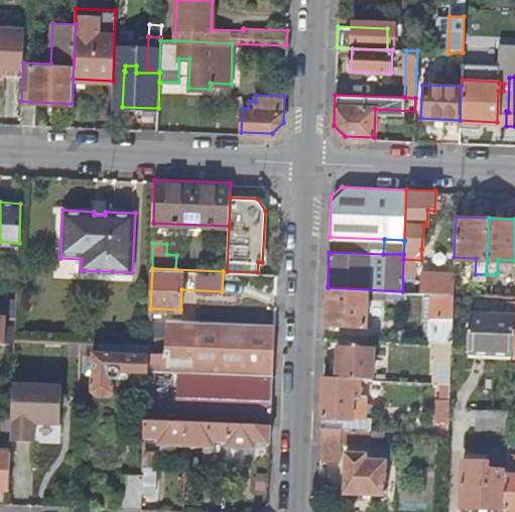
[(430,292),(453,293),(453,292),(453,274),(421,273),(420,291),(430,292)]
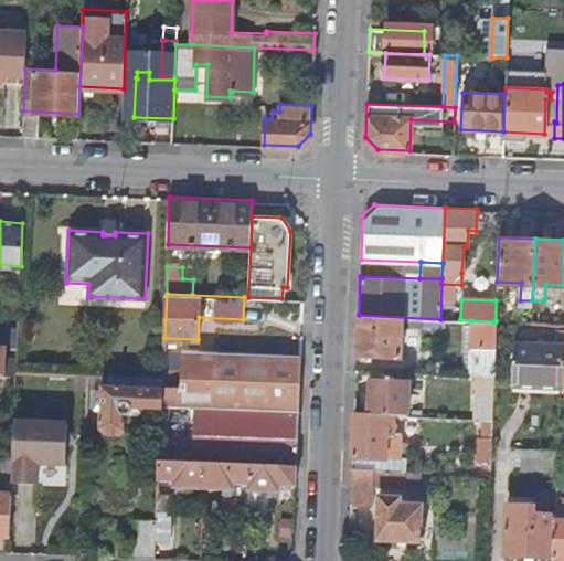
[(442,326),(442,319),(440,319),(359,315),(357,355),(400,356),(401,325),(442,326)]
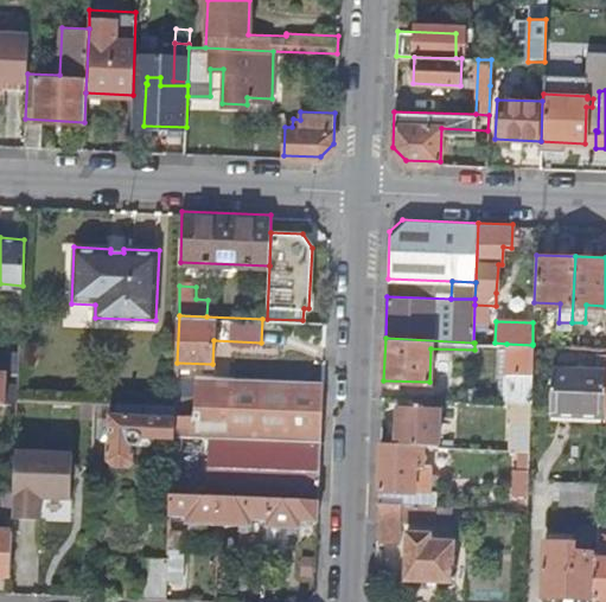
[(530,401),(533,345),(506,344),(504,399),(512,401),(530,401)]
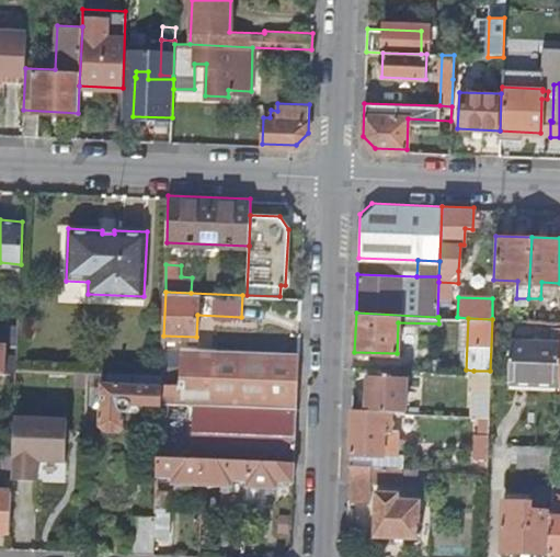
[(16,367),(18,342),(7,341),(4,373),(16,373),(16,367)]
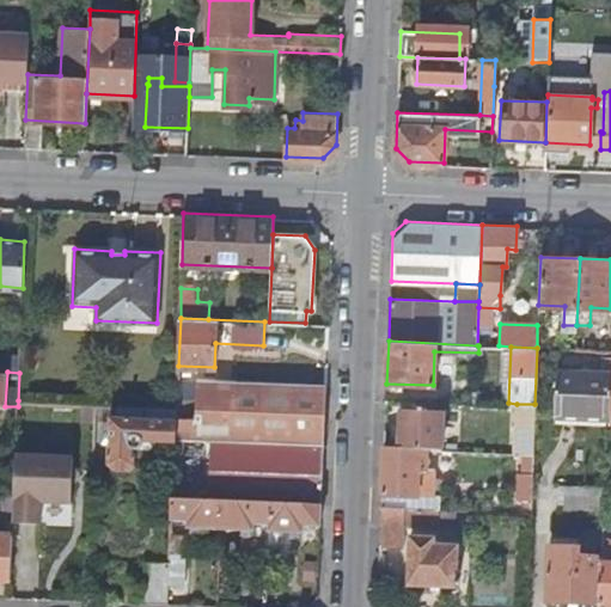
[(554,416),(610,417),(610,373),(556,372),(554,416)]
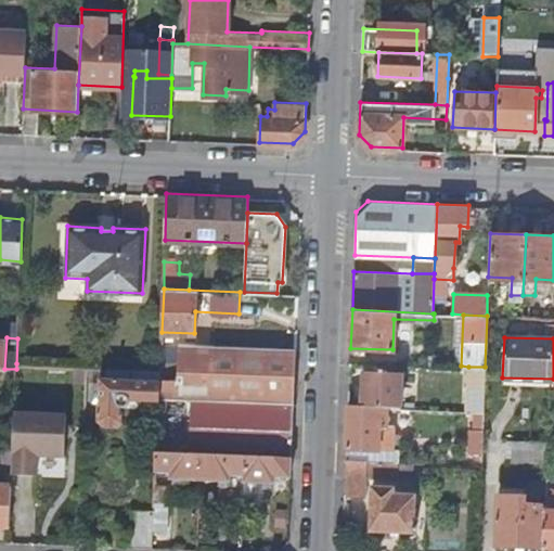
[(293,404),(295,348),(160,343),(159,371),(159,397),(190,398),(293,404)]
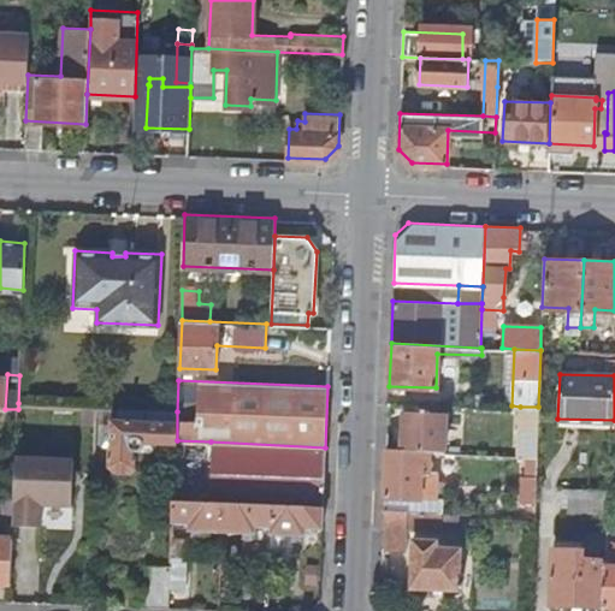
[(95,408),(82,407),(82,422),(94,422),(95,408)]
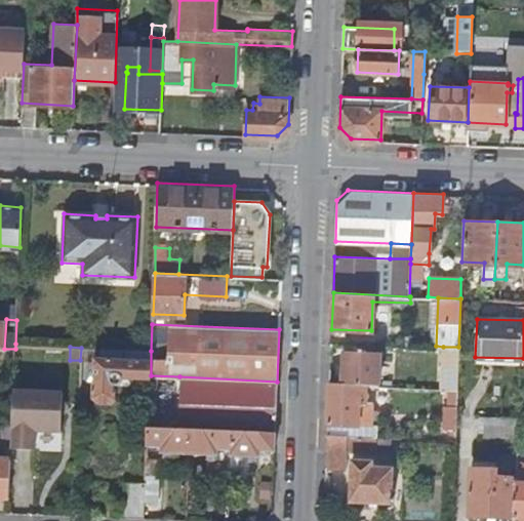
[(442,363),(457,364),(458,347),(443,347),(442,363)]
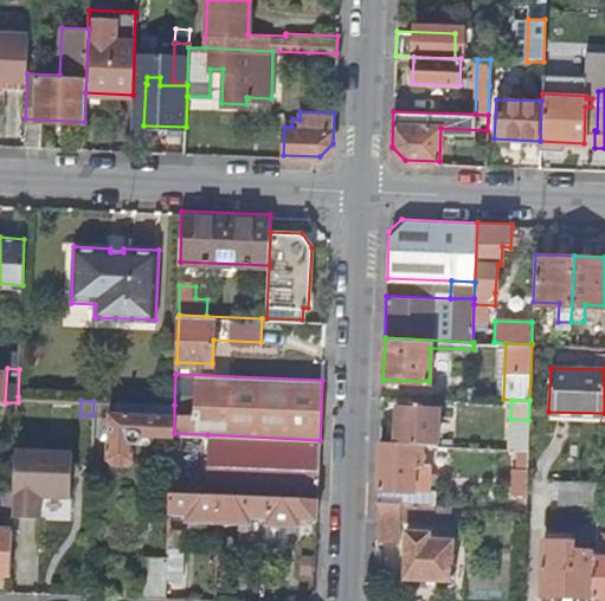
[(145,413),(145,404),(114,401),(114,412),(145,413)]
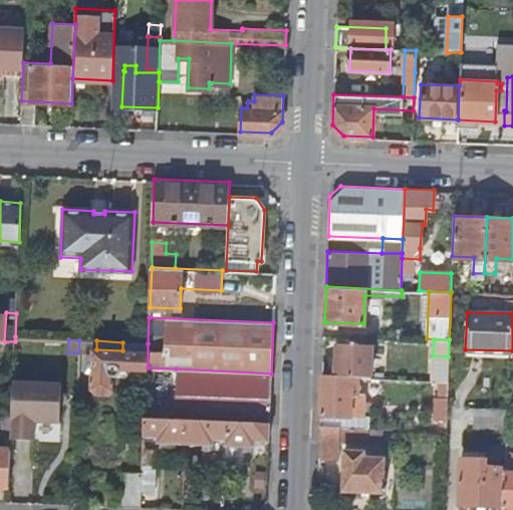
[(121,369),(147,370),(148,367),(148,343),(122,342),(122,350),(96,349),(90,349),(89,388),(94,394),(108,395),(113,390),(113,376),(117,374),(119,372),(121,369)]
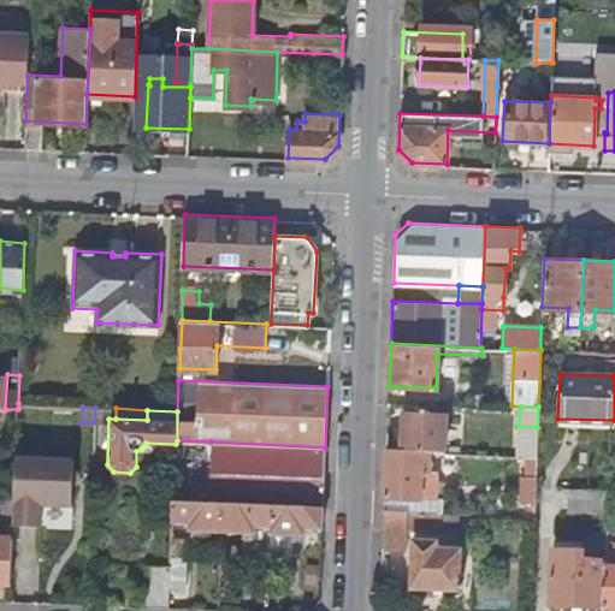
[(404,411),(403,450),(431,450),(444,451),(445,413),(404,411)]
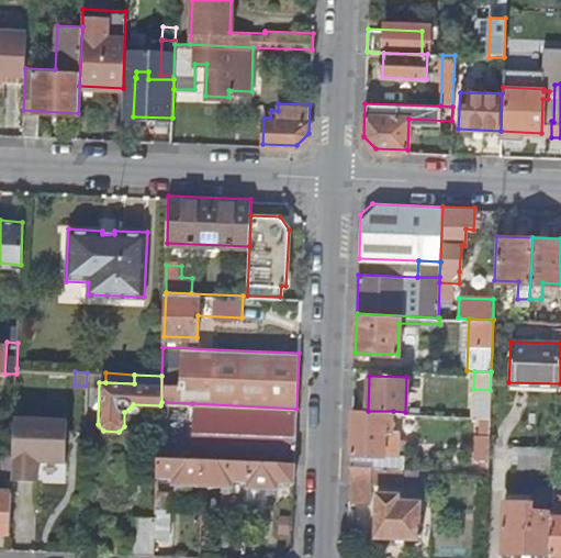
[(473,389),(472,414),(477,415),(489,415),(490,390),(473,389)]
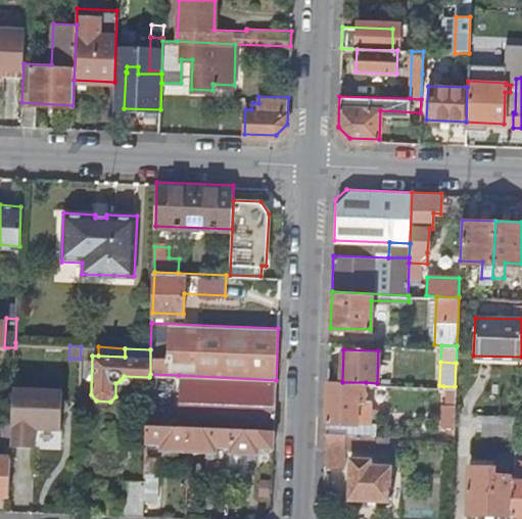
[(189,427),(231,429),(274,431),(276,380),(179,375),(176,426),(189,427)]
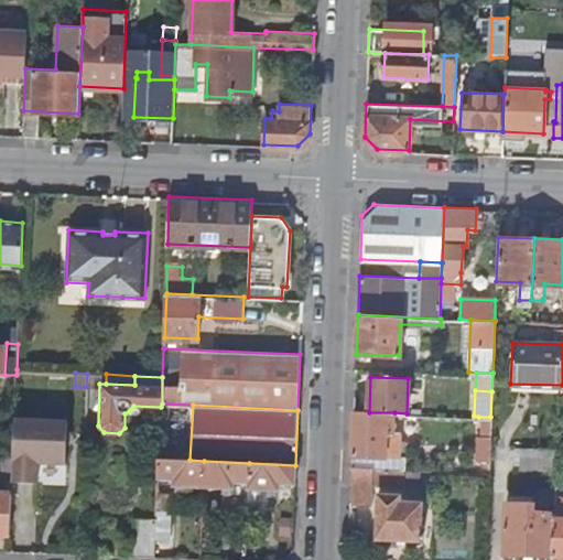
[(369,412),(354,411),(353,455),(385,456),(399,456),(400,450),(401,450),(401,441),(399,441),(400,432),(393,432),(394,412),(369,412)]
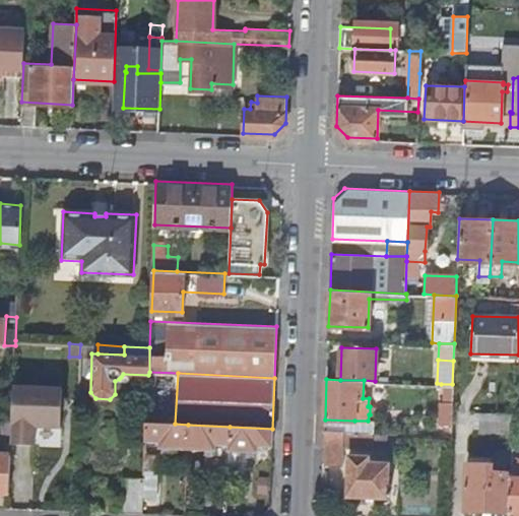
[(62,386),(13,384),(11,441),(35,443),(35,425),(61,426),(62,386)]
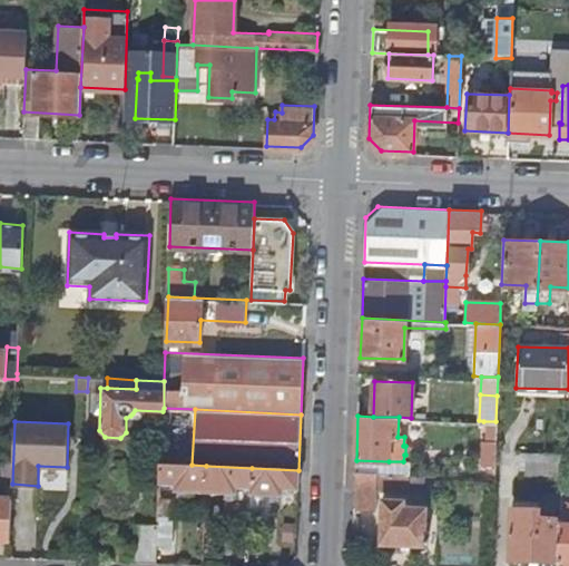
[(482,464),(494,464),(496,421),(483,421),(482,464)]
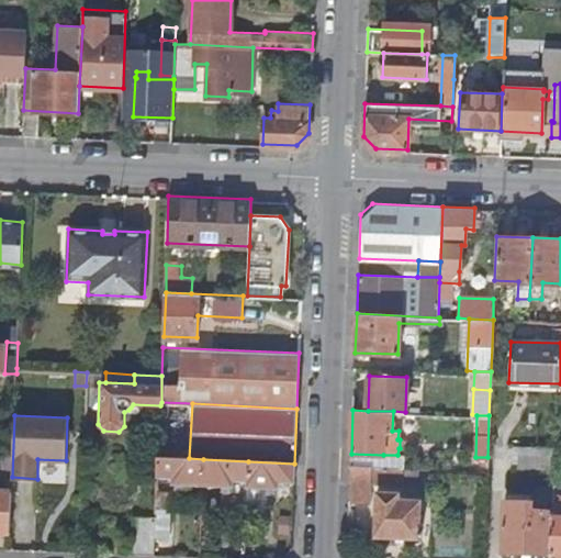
[(547,445),(522,444),(520,465),(546,466),(547,445)]
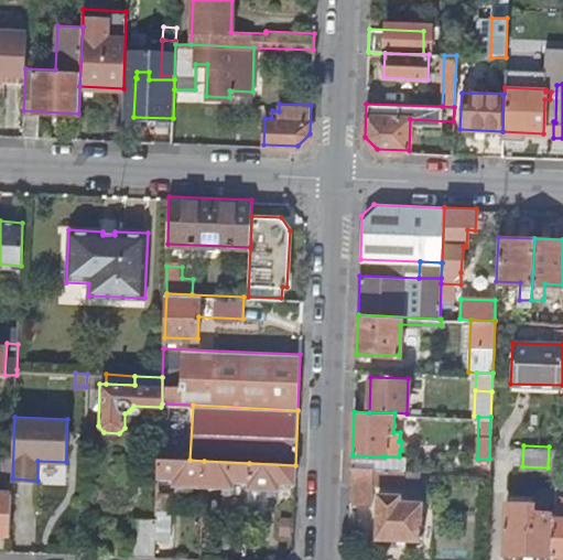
[(353,455),(352,466),(383,469),(385,456),(353,455)]
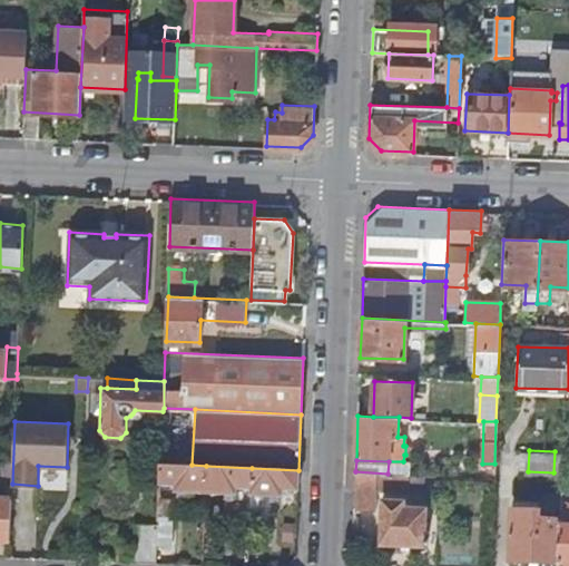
[(205,491),(206,466),(192,465),(162,464),(160,482),(175,484),(175,490),(205,491)]
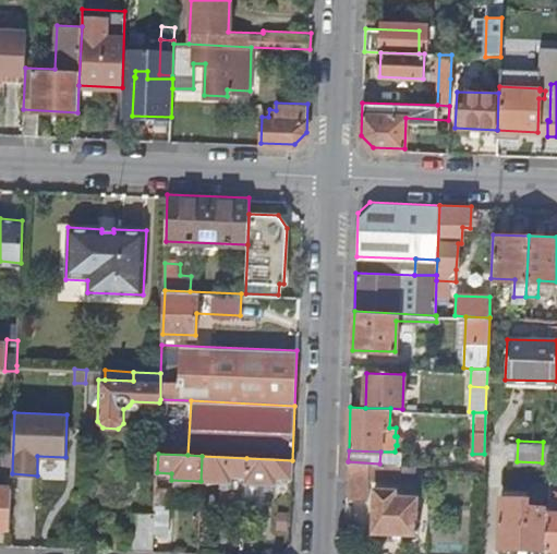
[(230,476),(245,477),(246,458),(202,456),(201,481),(230,483),(230,476)]
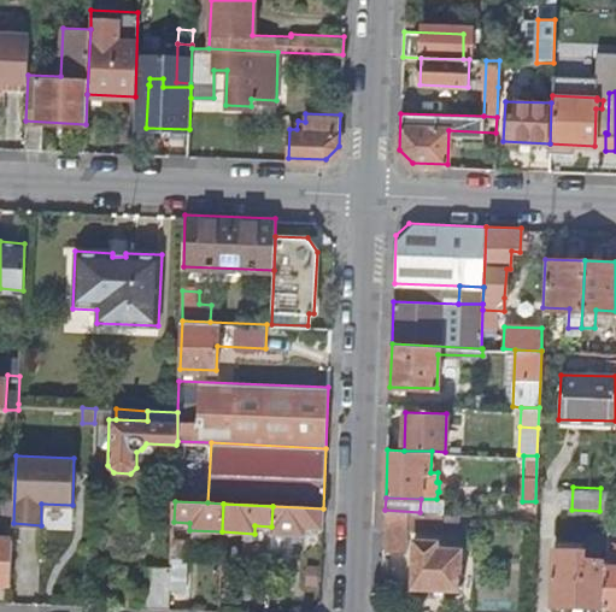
[(304,528),(322,529),(323,508),(273,506),(271,527),(271,534),(304,535),(304,528)]
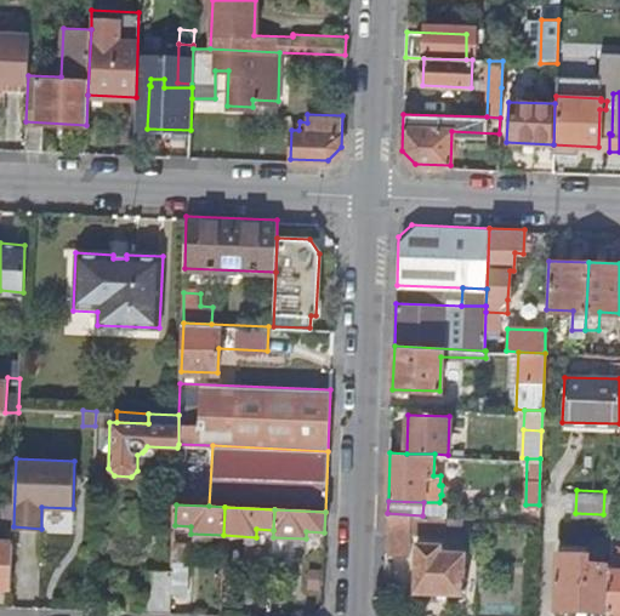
[(443,532),(443,515),(422,515),(387,513),(386,551),(410,551),(411,531),(443,532)]
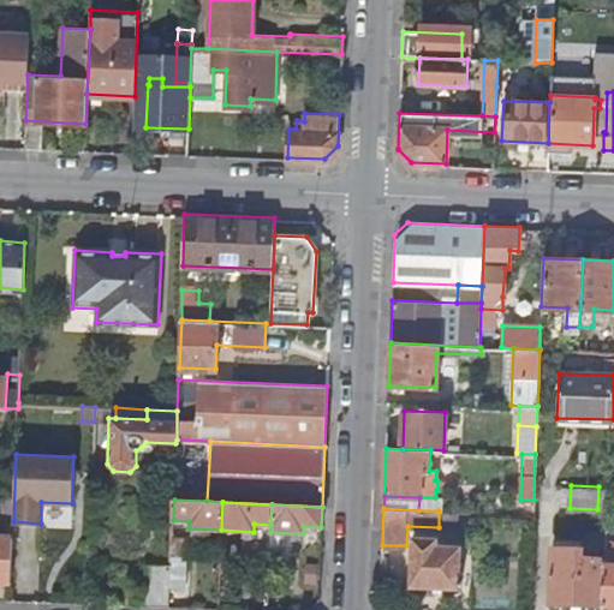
[(0,579),(11,580),(12,536),(0,534),(0,579)]
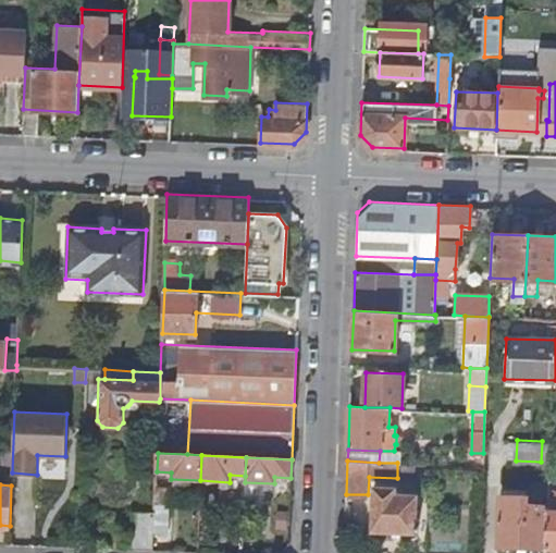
[(373,487),(371,530),(415,532),(417,495),(395,494),(395,488),(373,487)]
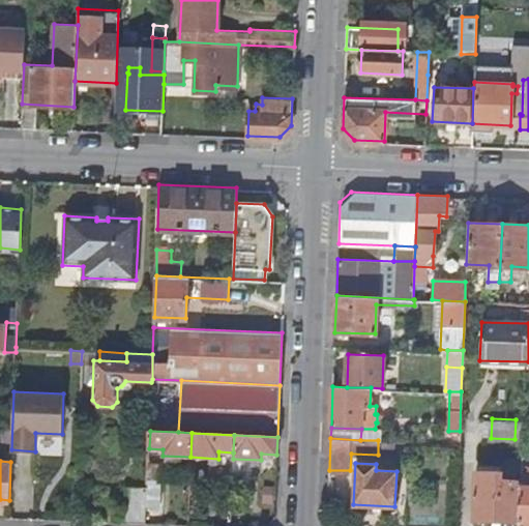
[(528,465),(525,465),(525,472),(520,472),(520,479),(520,486),(528,486),(528,465)]
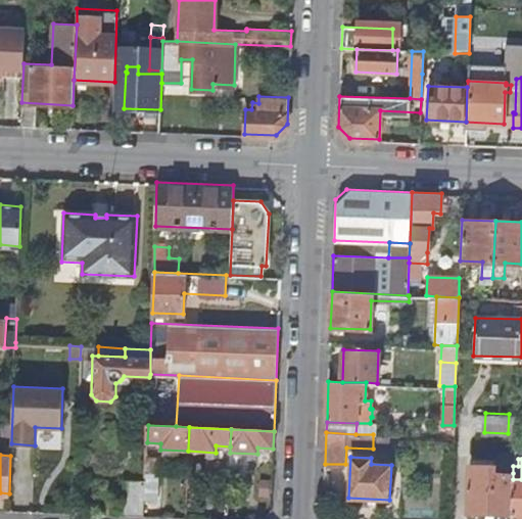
[(466,513),(512,515),(513,479),(513,473),(507,473),(507,462),(493,461),(493,466),(469,465),(466,513)]
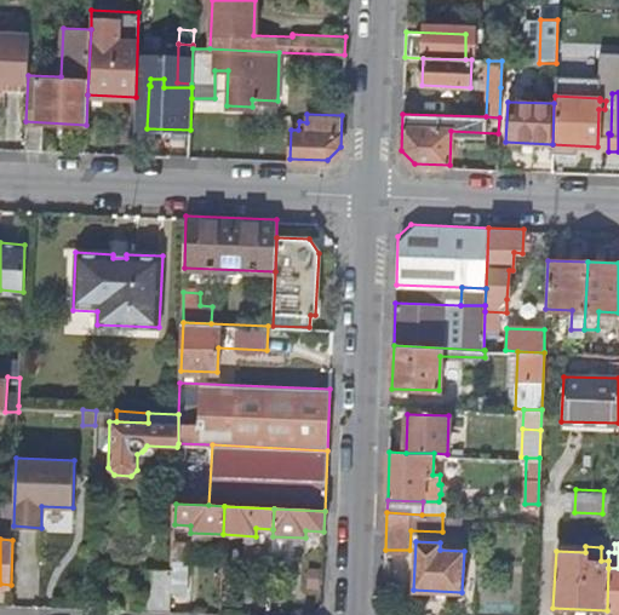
[(171,609),(172,568),(148,567),(145,609),(171,609)]
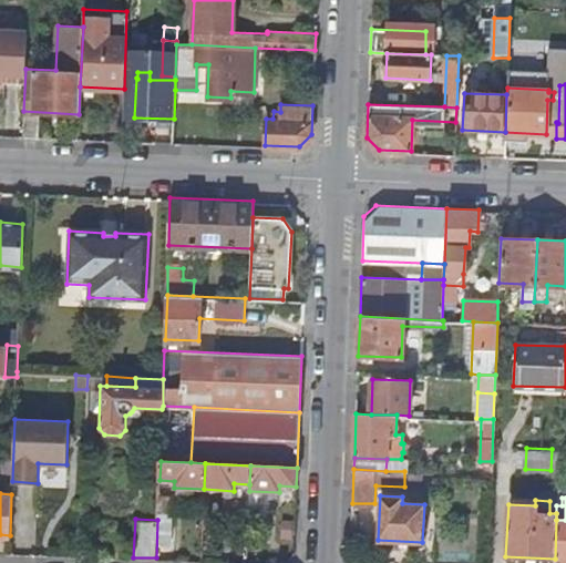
[(565,520),(556,520),(555,559),(565,558),(565,520)]
